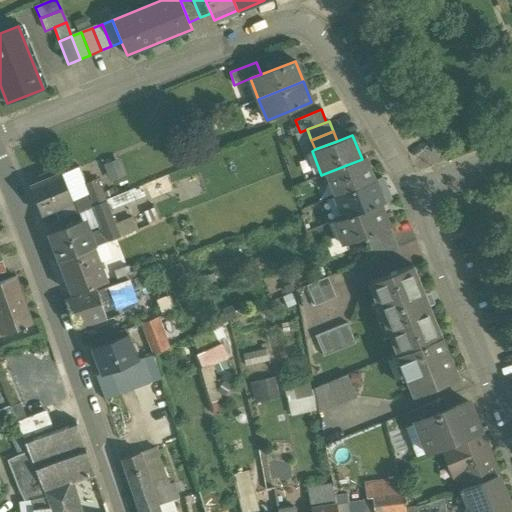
[(362,159),(326,173),(335,196),(375,180),(366,157),(362,159)]
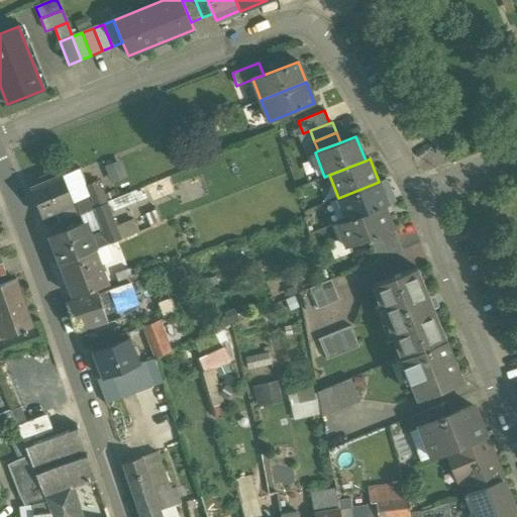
[(53,173),(39,178),(41,185),(56,179),(53,173)]
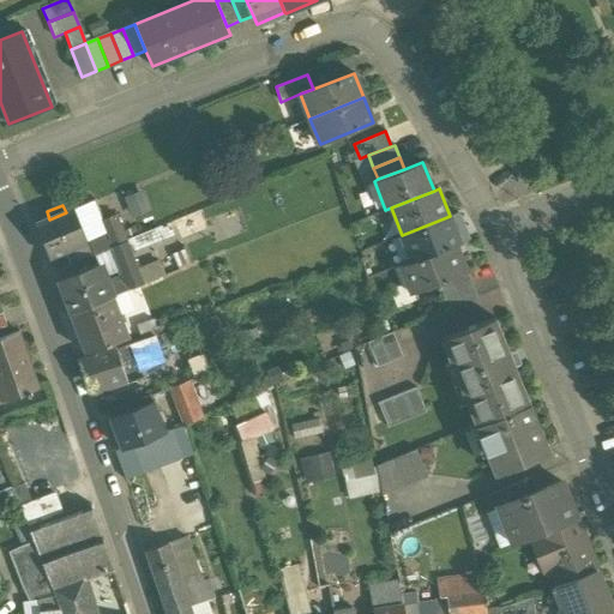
[(49,220),(36,224),(50,258),(65,252),(88,244),(86,241),(73,210),(66,212),(49,220)]
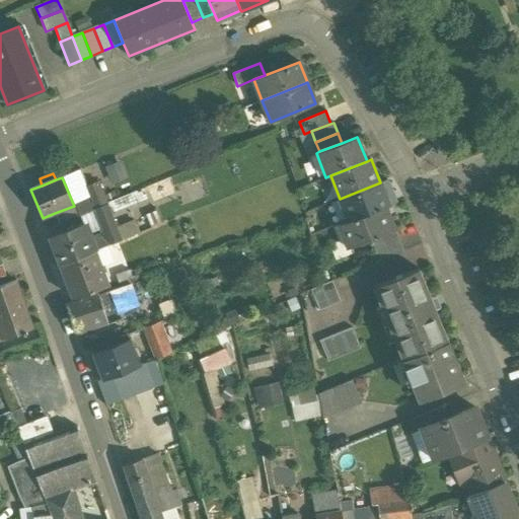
[(385,207),(396,202),(387,179),(380,182),(340,199),(349,221),(385,207)]
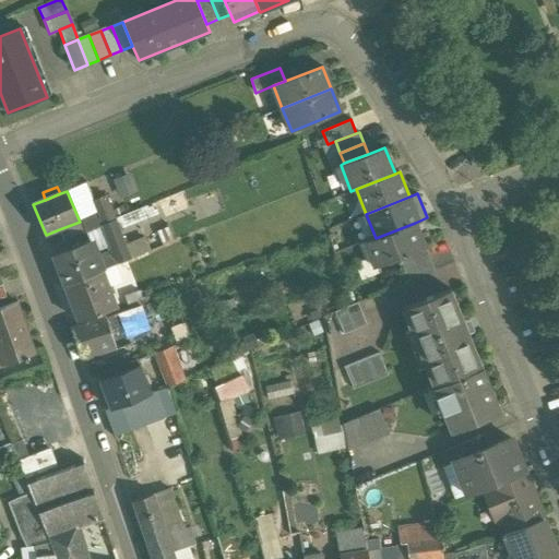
[(110,212),(104,195),(93,200),(97,213),(103,224),(114,219),(110,212)]
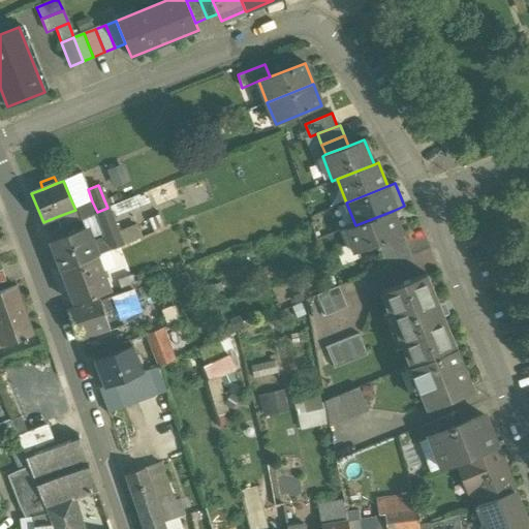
[(115,196),(104,200),(107,208),(109,208),(118,204),(115,196)]
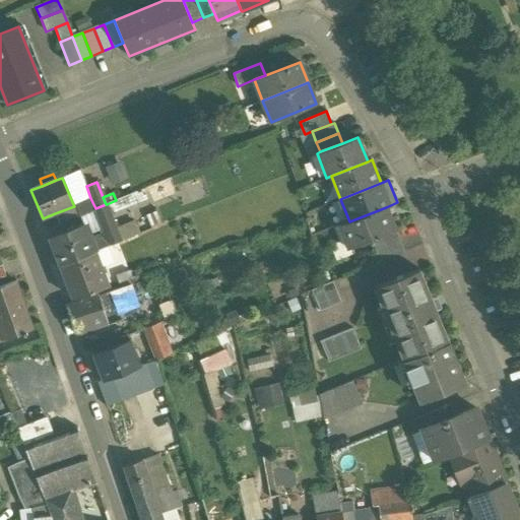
[(90,198),(75,204),(79,215),(95,208),(90,198)]
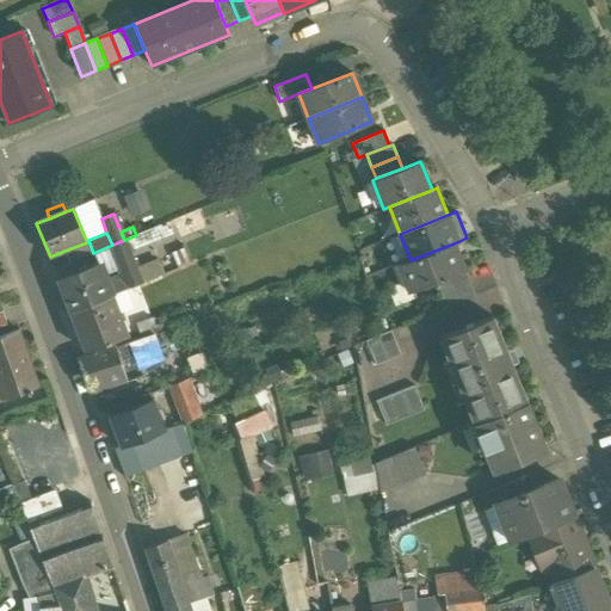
[(87,242),(65,251),(69,263),(93,253),(88,240),(88,239),(86,240),(87,242)]
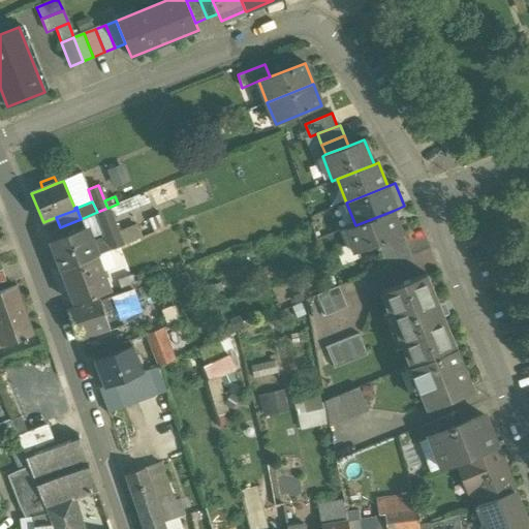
[(107,208),(97,212),(106,238),(91,245),(96,256),(123,246),(109,208),(107,208)]
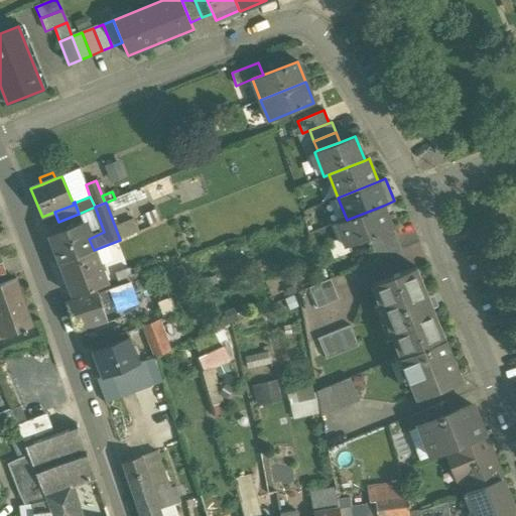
[(347,220),(337,224),(346,247),(370,238),(392,229),(383,206),(347,220)]
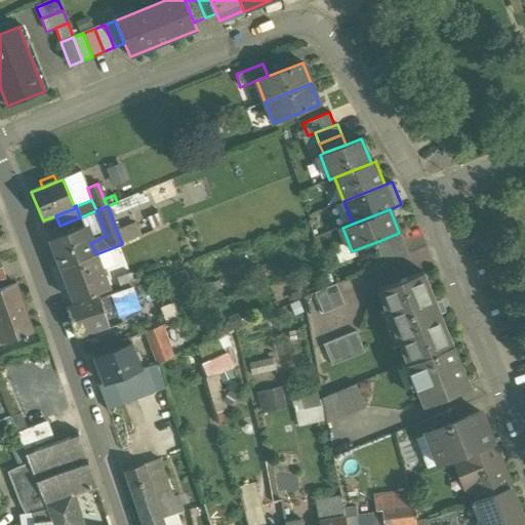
[(84,226),(49,240),(59,268),(95,254),(90,243),(84,226)]
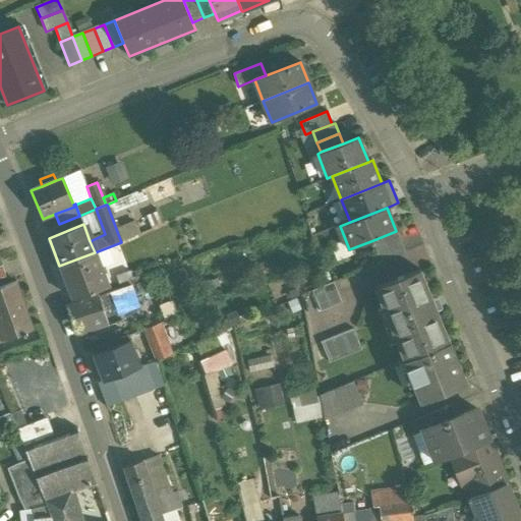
[(396,231),(373,240),(378,250),(400,241),(396,231)]
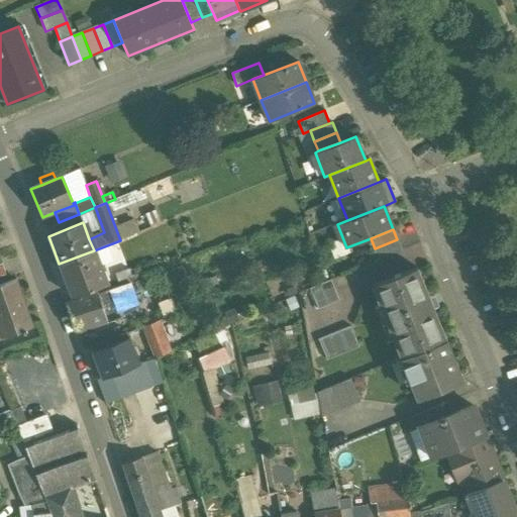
[(397,239),(375,248),(379,260),(401,250),(397,239)]
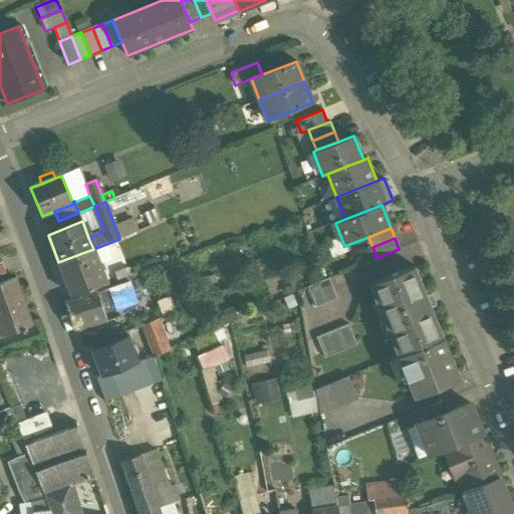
[(93,249),(58,262),(71,295),(106,283),(93,249)]
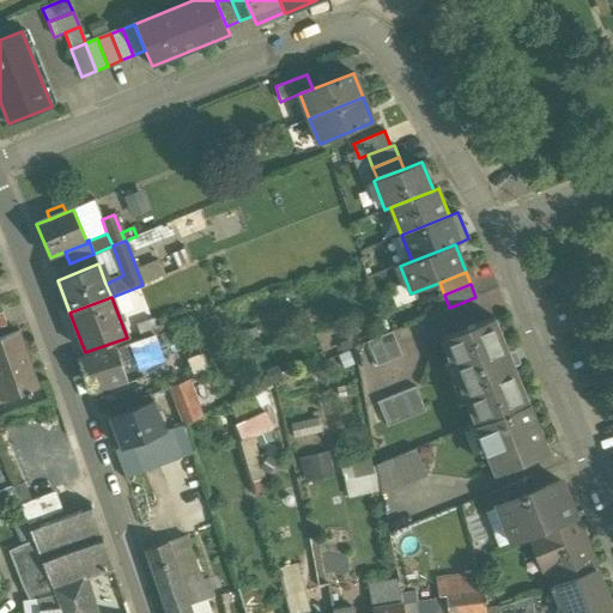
[(493,317),(441,338),(475,424),(528,402),(493,317)]
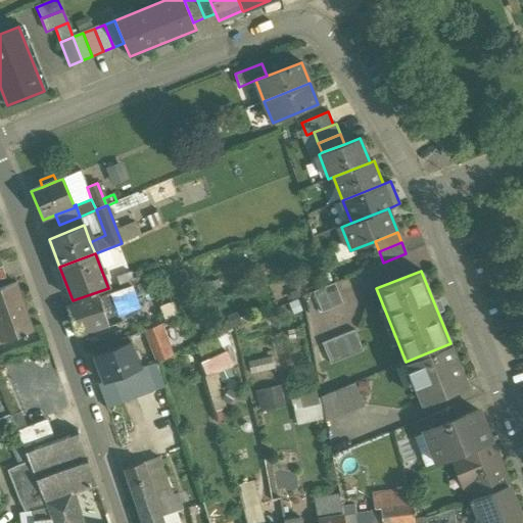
[(334,282),(313,291),(322,312),(343,303),(334,282)]
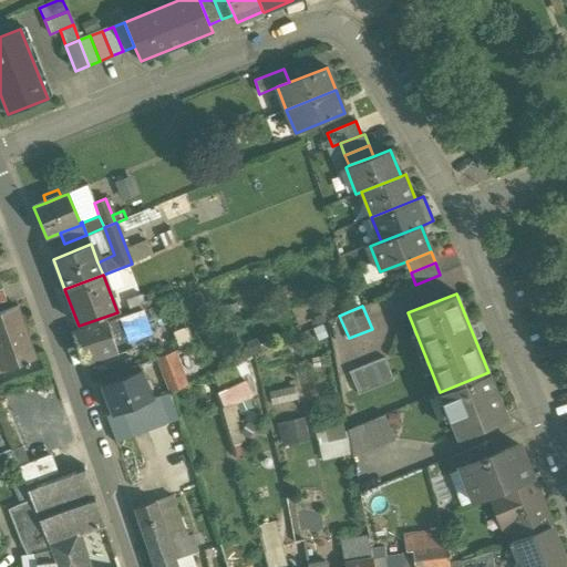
[(18,307),(0,313),(0,370),(0,371),(35,358),(18,307)]
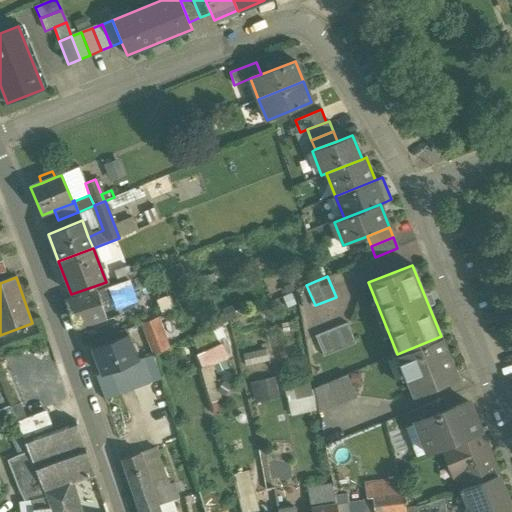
[(129,281),(97,292),(105,316),(137,305),(137,304),(132,290),(129,281)]
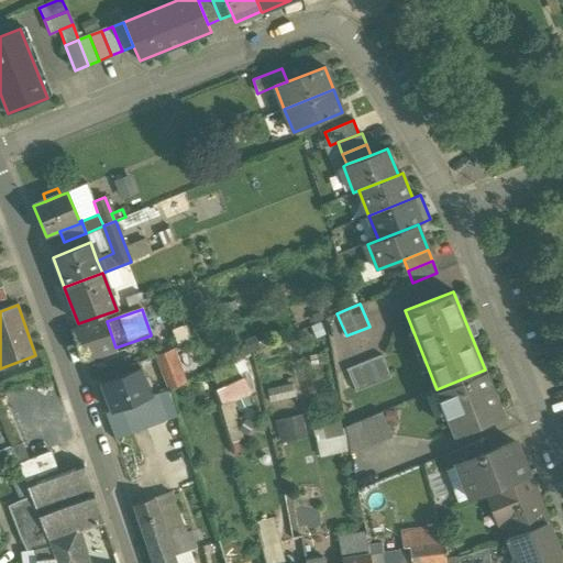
[(155,320),(152,322),(150,317),(145,319),(151,334),(159,331),(155,320)]
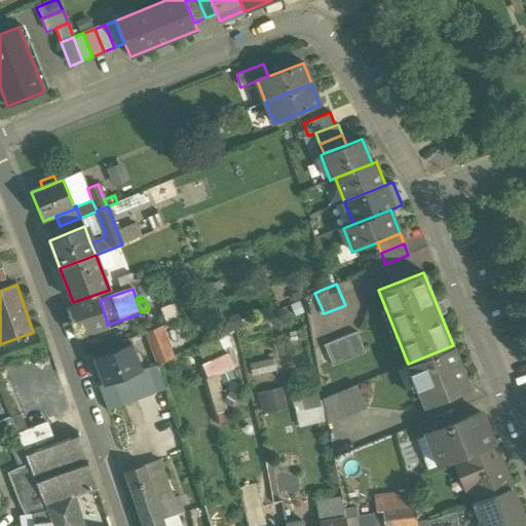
[(100,300),(68,310),(77,336),(97,329),(99,332),(109,329),(108,325),(100,300)]
